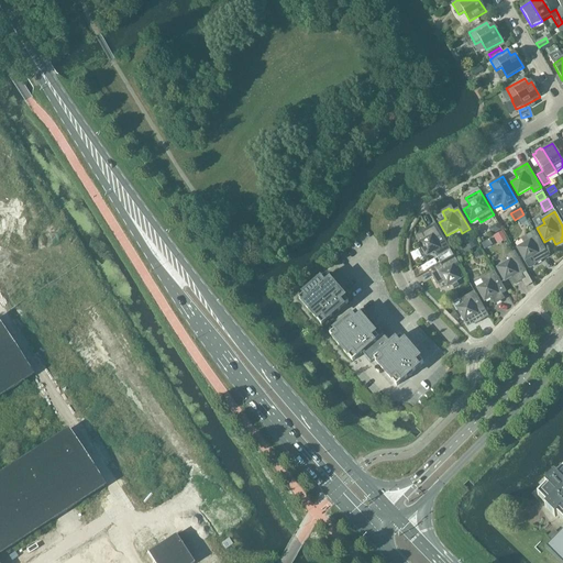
[(435,224),(422,232),(415,236),(427,256),(434,252),(437,257),(450,250),(435,224)]
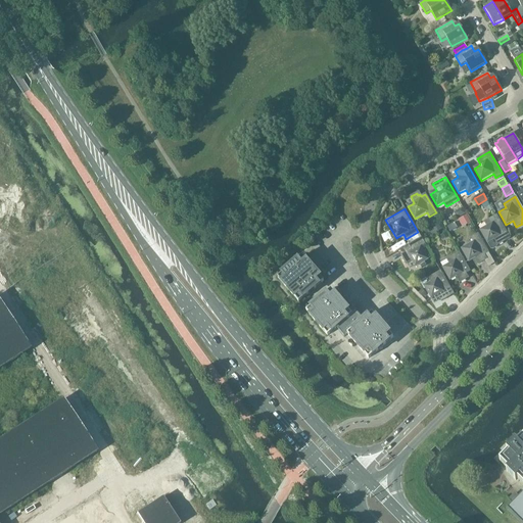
[(456,211),(456,215),(458,219),(465,214),(462,208),(456,211)]
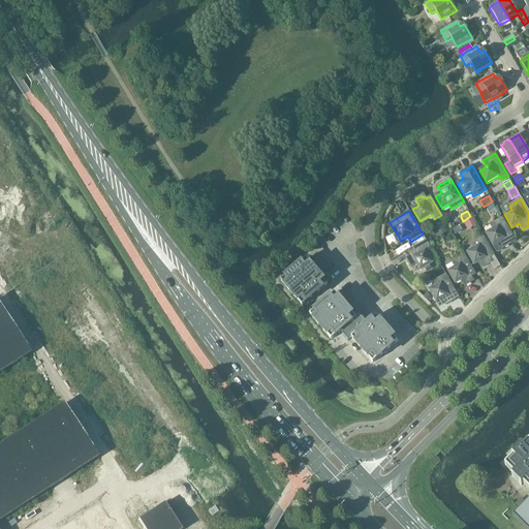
[(486,232),(493,246),(499,242),(503,248),(516,241),(502,217),(490,224),(493,229),(486,232)]
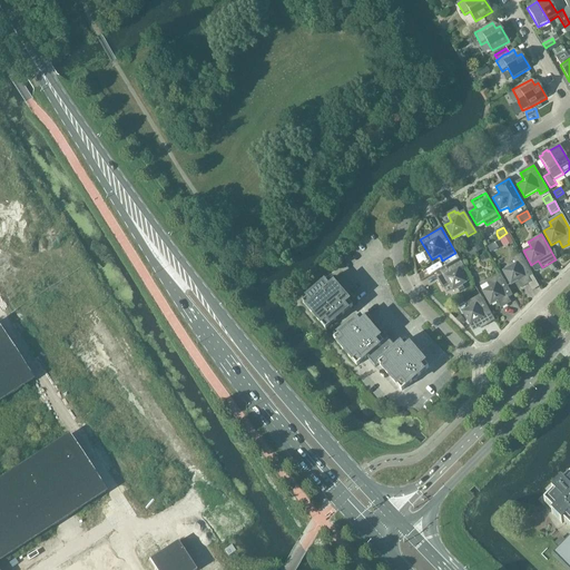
[(508,235),(500,239),(503,246),(507,245),(512,242),(508,235)]
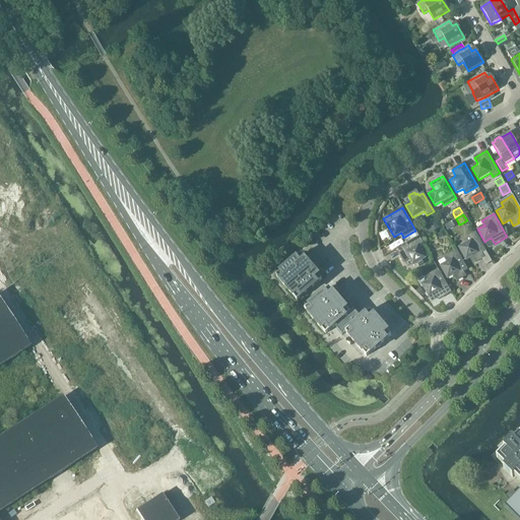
[(434,223),(434,225),(438,233),(443,229),(438,220),(434,223)]
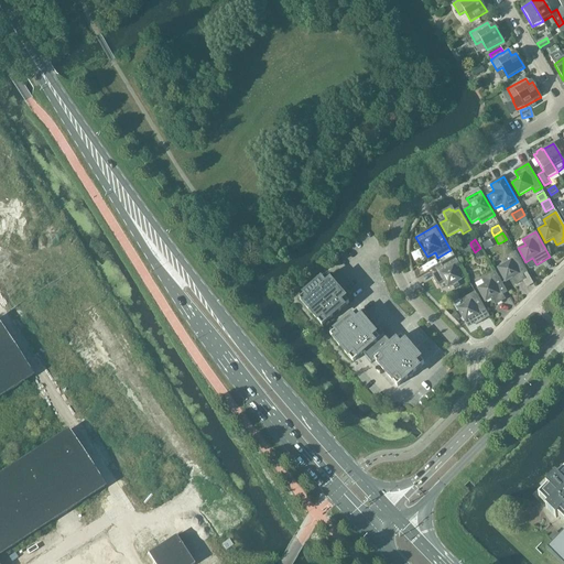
[(437,258),(442,264),(455,257),(451,250),(437,258)]
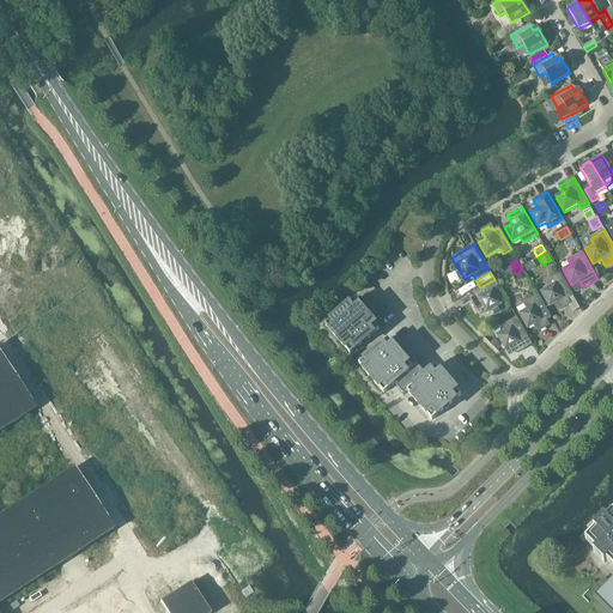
[(541,292),(550,307),(557,303),(562,310),(569,305),(568,303),(570,302),(568,299),(574,296),(560,274),(552,279),(556,284),(541,292)]
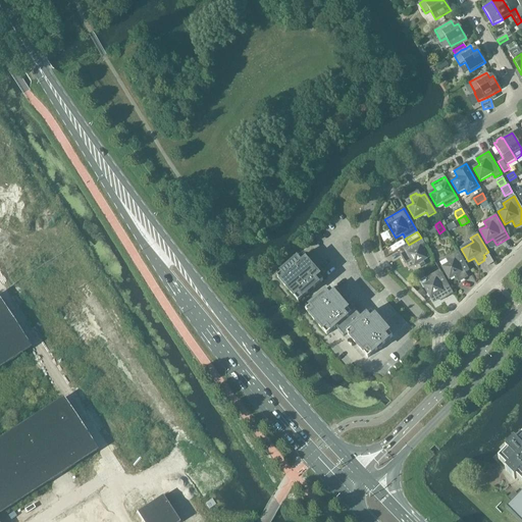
[(404,256),(402,257),(405,263),(411,260),(415,266),(418,264),(419,264),(423,261),(427,259),(420,247),(425,245),(421,238),(409,245),(402,249),(405,253),(403,254),(404,256)]
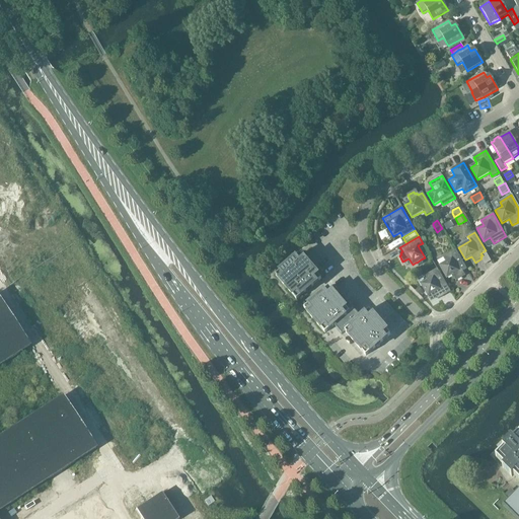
[(446,262),(440,266),(447,278),(453,275),(456,281),(462,277),(461,275),(463,274),(462,272),(466,269),(456,250),(444,257),(446,262)]
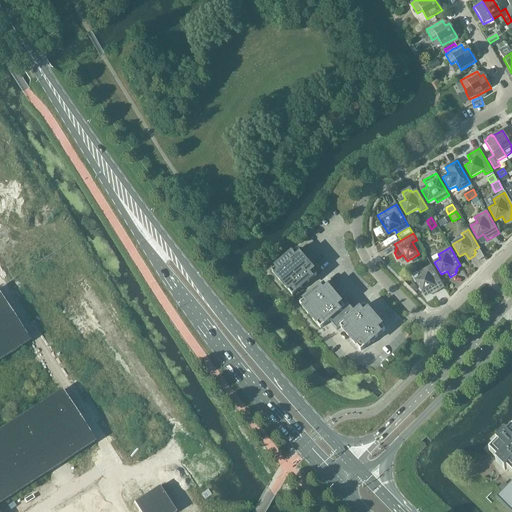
[(272,272),(282,284),(307,263),(296,251),(272,272)]
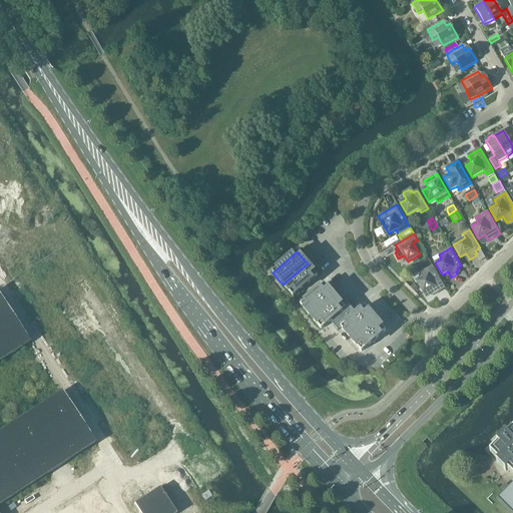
[(308,264),(283,285),(294,297),(318,276),(308,264)]
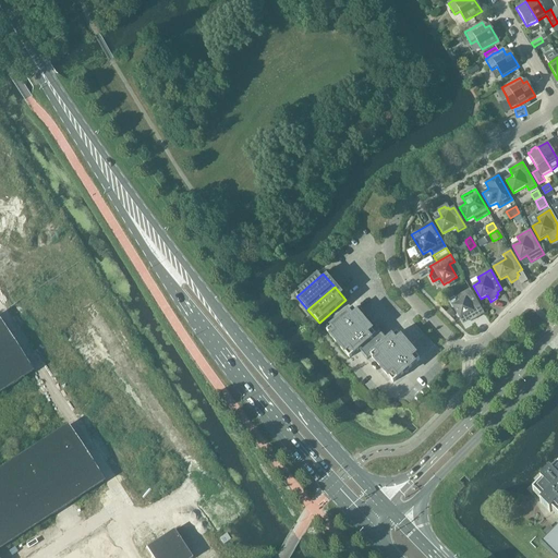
[(452,305),(463,324),(470,319),(471,322),(484,314),(470,289),(457,296),(460,301),(452,305)]
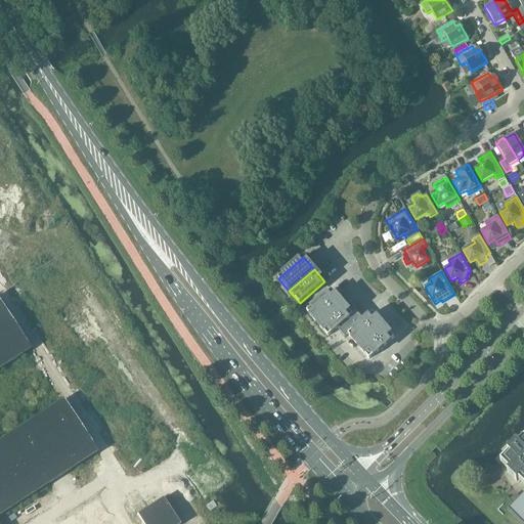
[(317,324),(343,303),(332,291),(307,311),(317,324)]
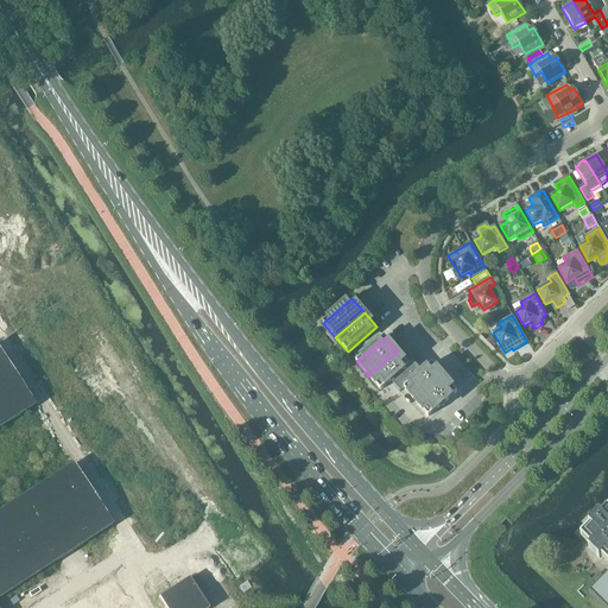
[(398,352),(368,377),(381,391),(410,366),(398,352)]
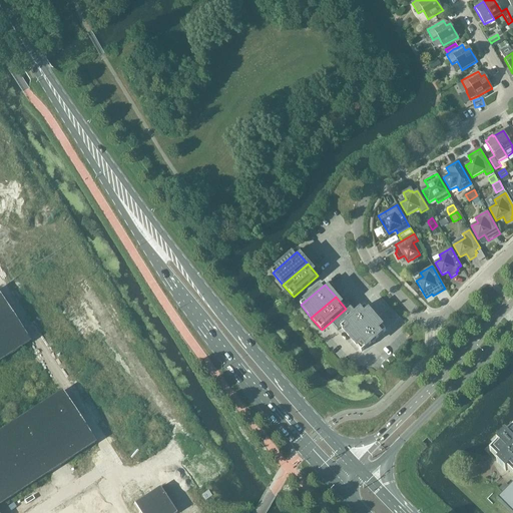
[(0,512),(0,504),(95,443),(62,393),(0,432),(0,361),(28,343),(0,299),(0,512)]
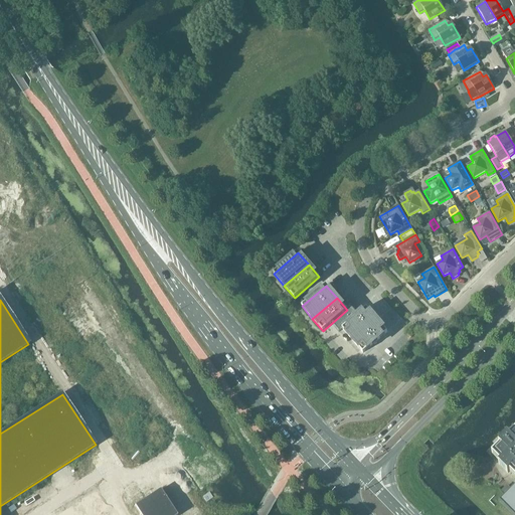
[(347,310),(331,323),(339,332),(343,329),(346,333),(352,341),(377,320),(370,312),(366,308),(362,312),(358,315),(350,307),(347,309),(347,310)]
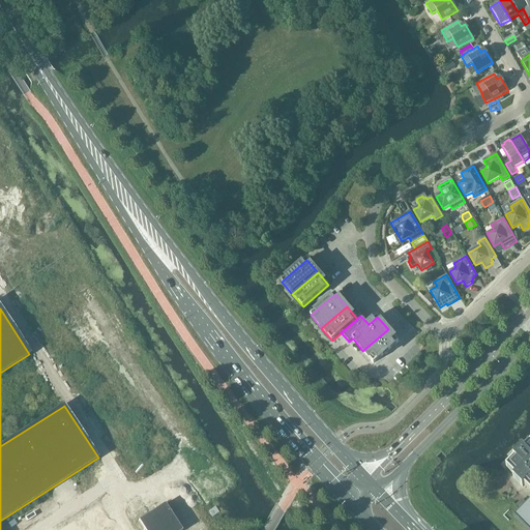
[(388,329),(362,351),(374,363),(399,342),(388,329)]
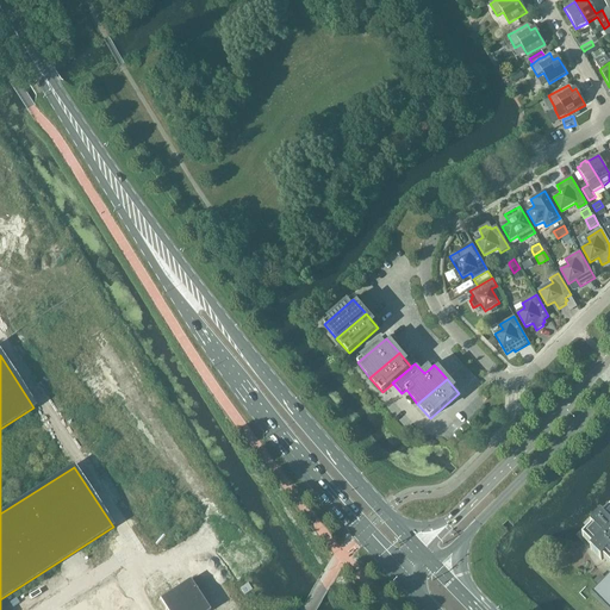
[(608,609),(609,609),(609,510),(583,537),(592,548),(591,549),(602,560),(603,559),(609,565),(609,576),(592,593),(608,609)]
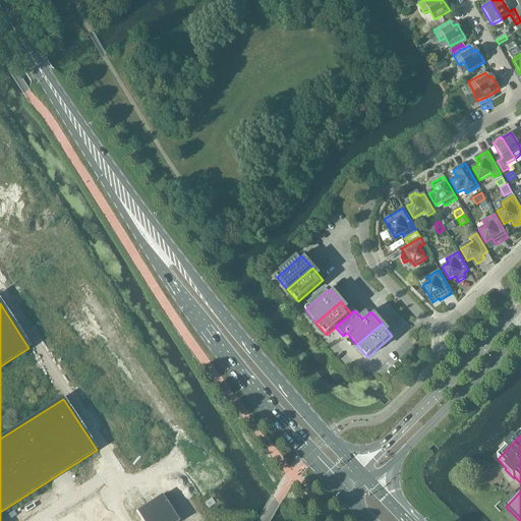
[(194,487),(203,481),(200,477),(192,483),(194,487)]
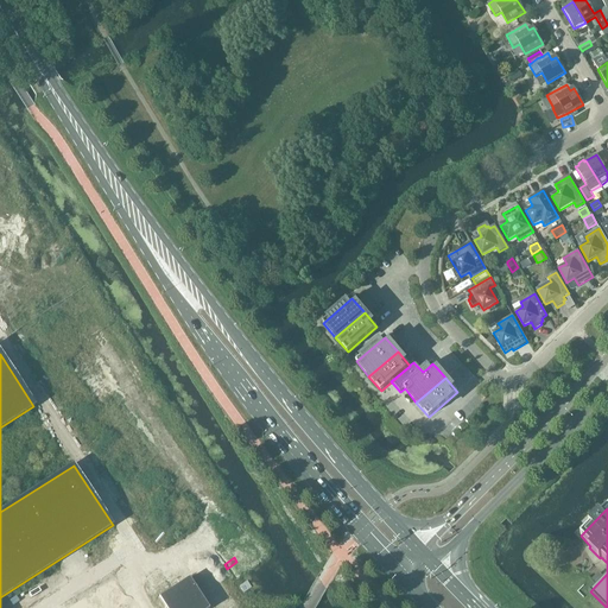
[(208,607),(189,578),(159,597),(165,607),(208,607)]
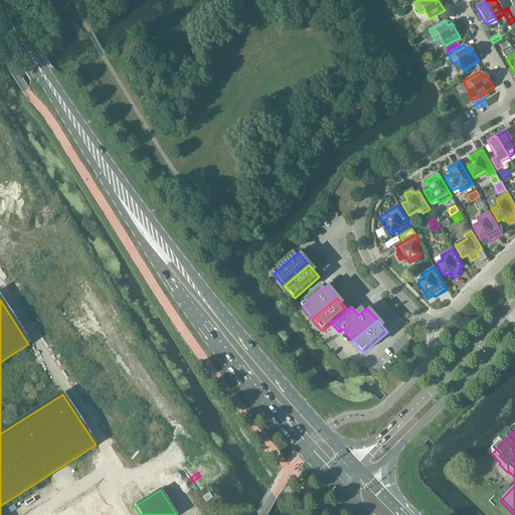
[(87,514),(78,503),(58,514),(87,514)]
